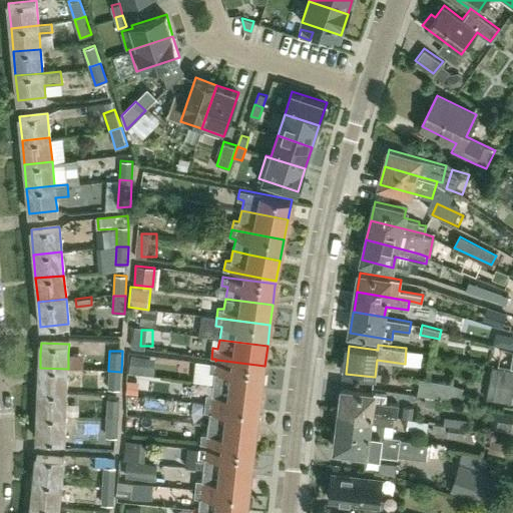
[(129,373),(152,376),(154,359),(131,356),(129,373)]
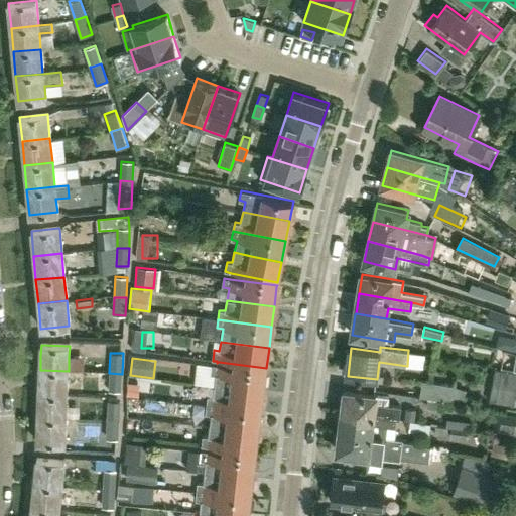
[(215,387),(263,393),(265,372),(219,367),(219,365),(212,364),(210,374),(216,375),(215,387)]
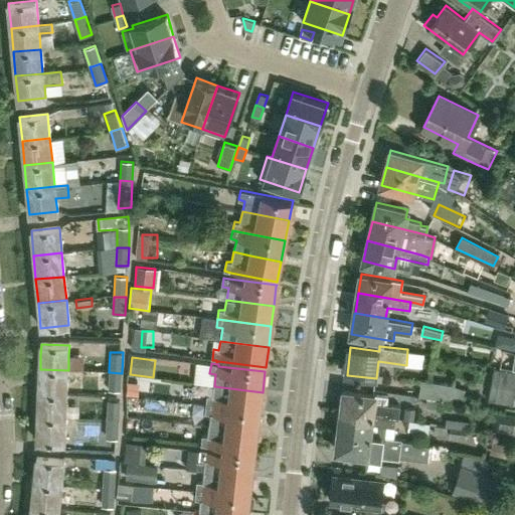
[(67,394),(68,370),(40,369),(39,393),(67,394)]
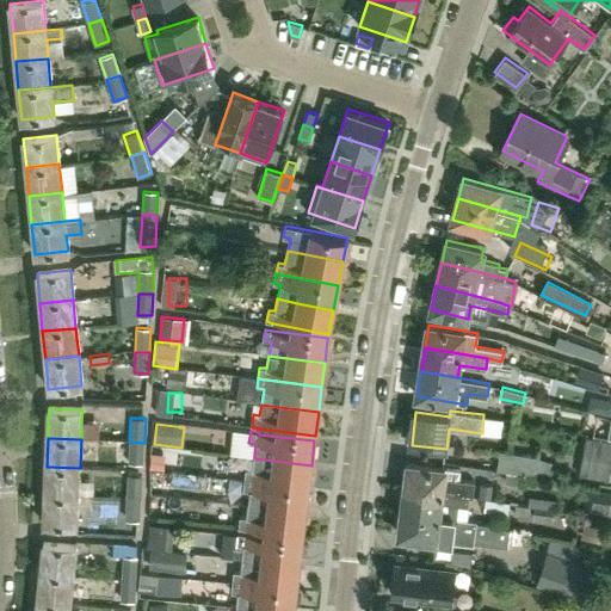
[(610,440),(596,438),(588,475),(609,479),(609,471),(610,471),(610,440)]
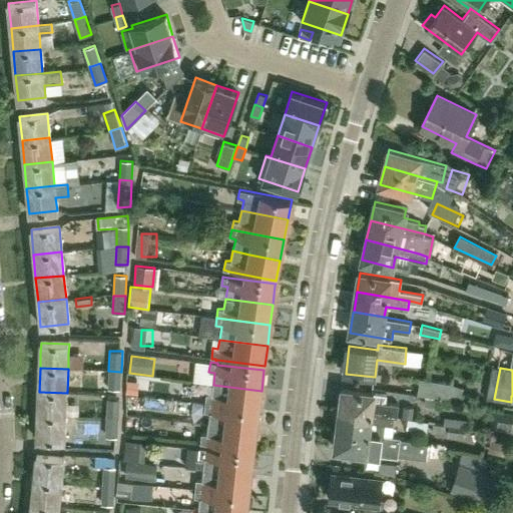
[(120,389),(121,372),(108,371),(107,389),(120,389)]
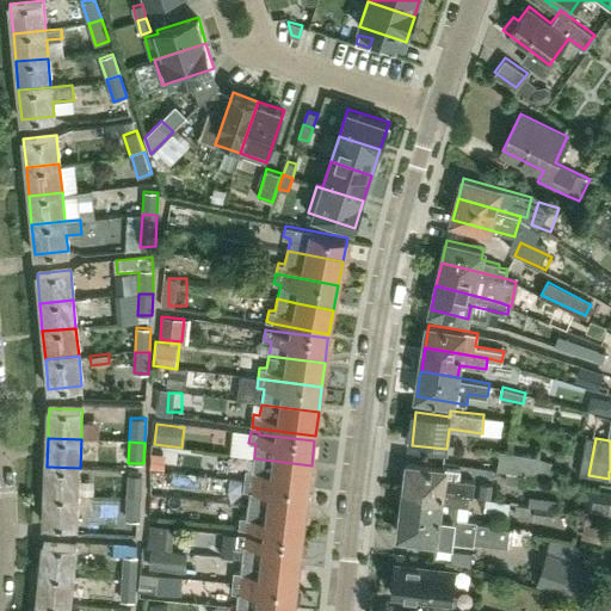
[(498,470),(526,474),(536,475),(538,456),(500,450),(498,470)]
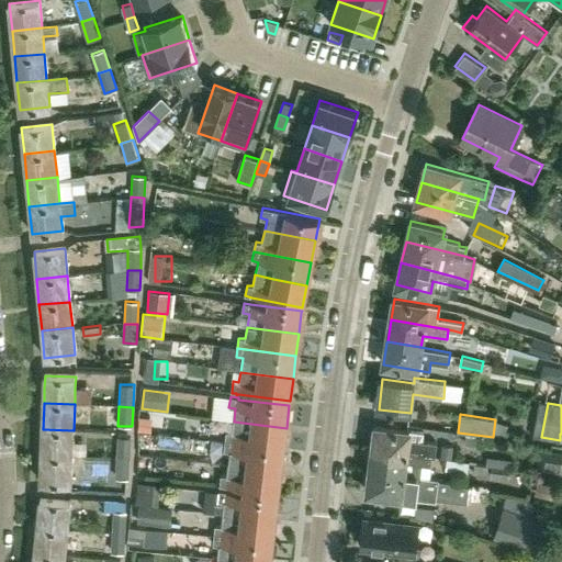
[(283,450),(287,428),(234,422),(233,433),(225,431),(224,442),(283,450)]
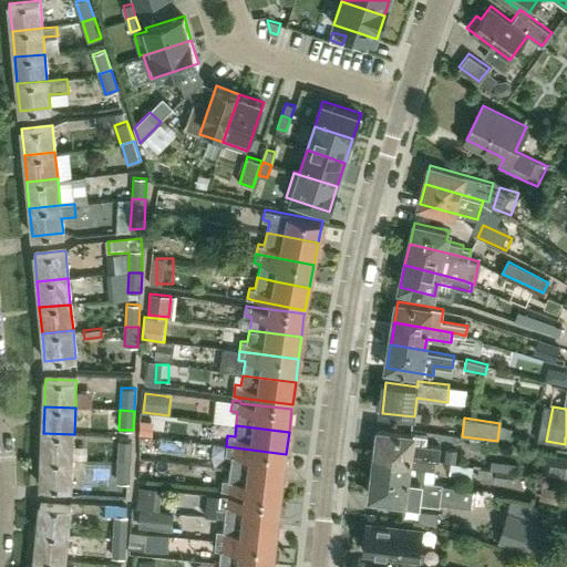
[(381,431),(378,453),(436,461),(439,461),(441,446),(426,444),(428,436),(381,431)]
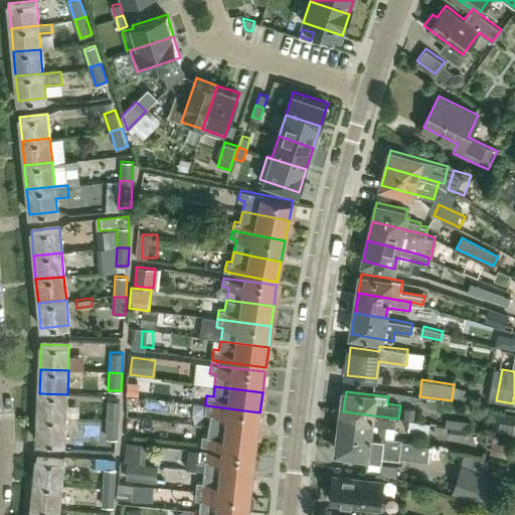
[(66,418),(67,394),(39,393),(38,417),(66,418)]
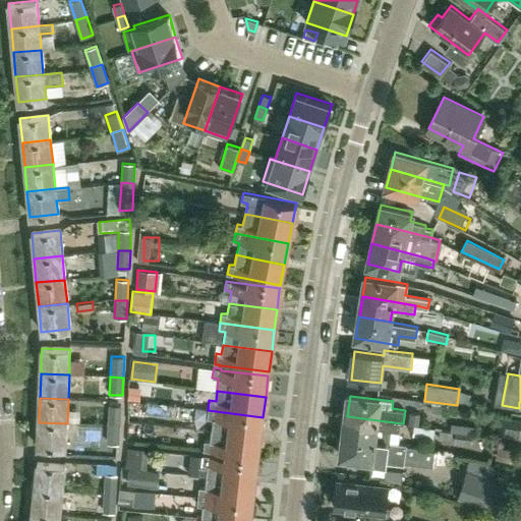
[(134,415),(154,414),(153,402),(133,403),(134,415)]
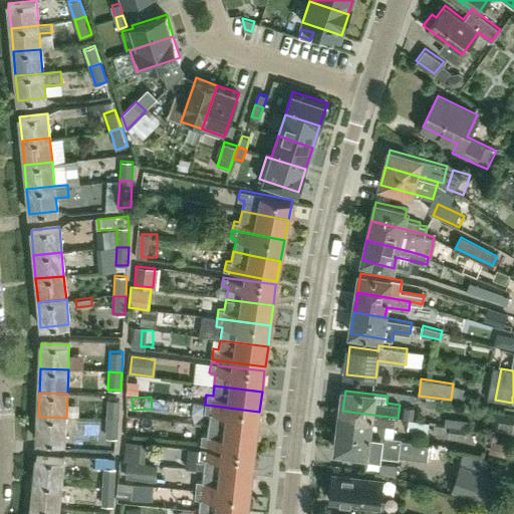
[(106,400),(106,420),(118,420),(120,400),(106,400)]
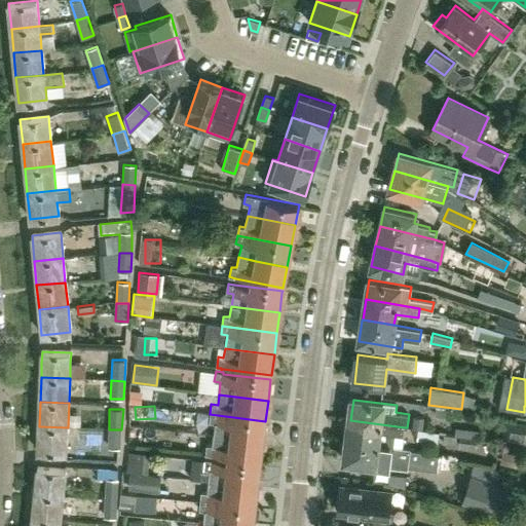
[(213,436),(263,442),(265,421),(210,414),(209,422),(215,423),(213,436)]
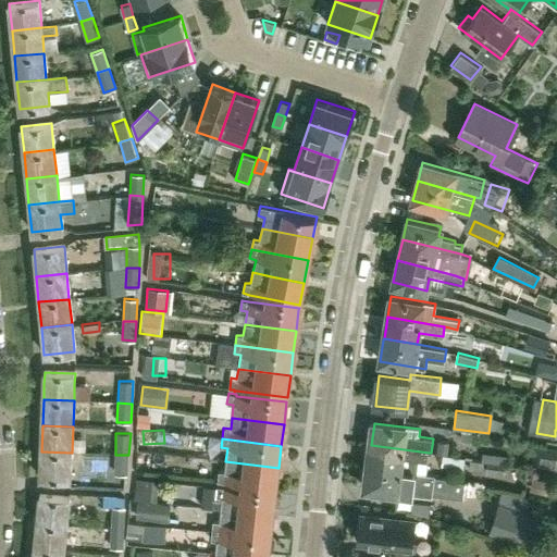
[(371,445),(369,467),(401,470),(404,458),(428,461),(429,453),(371,445)]
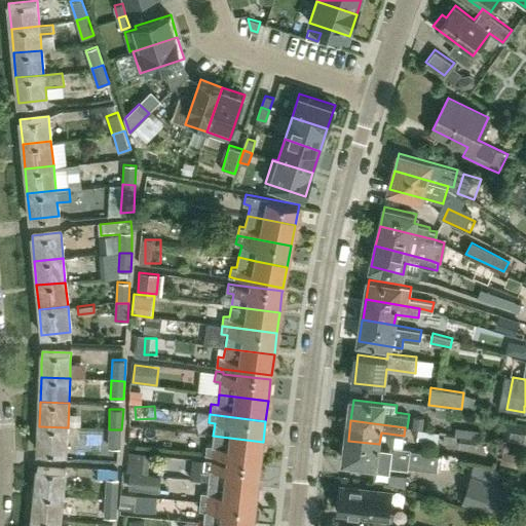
[(501,442),(525,444),(525,422),(505,420),(501,442)]
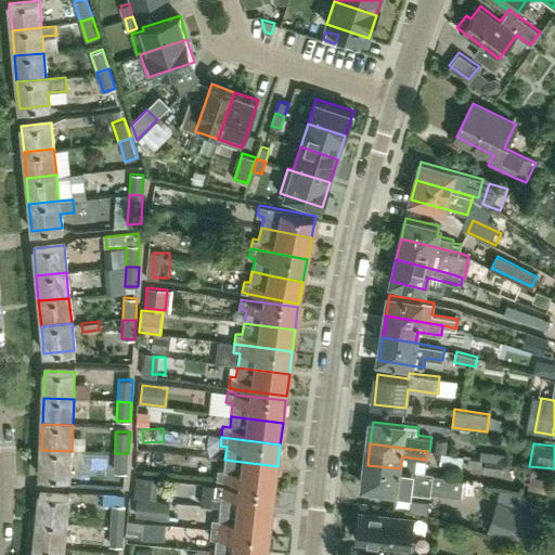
[(71,478),(72,451),(41,450),(40,477),(71,478)]
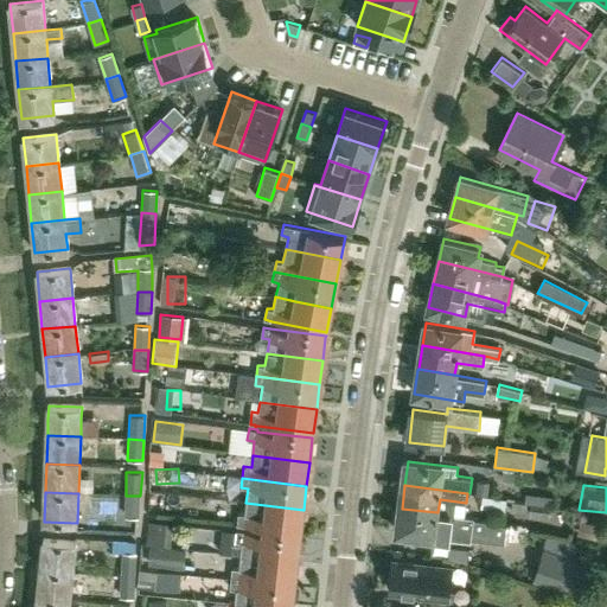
[(140,496),(126,496),(125,516),(136,517),(139,517),(140,496)]
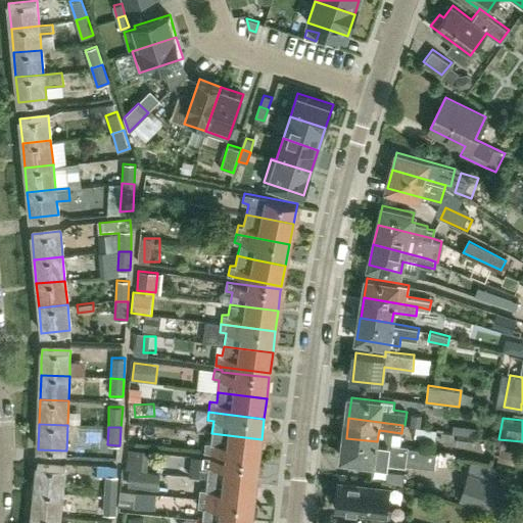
[(416,427),(414,438),(434,440),(436,430),(416,427)]
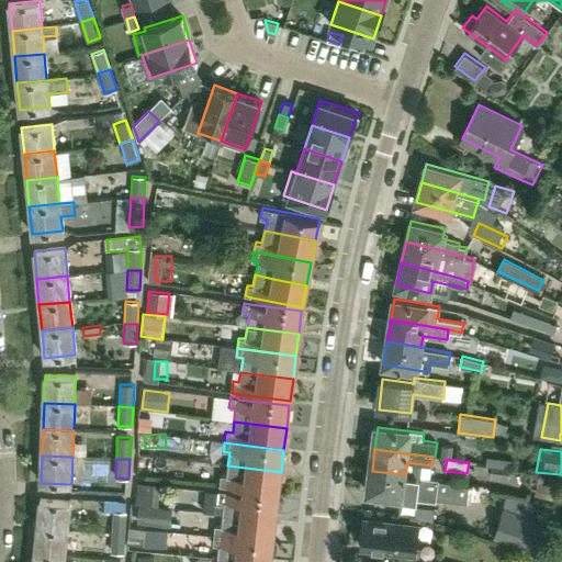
[(192,472),(193,462),(157,460),(157,470),(192,472)]
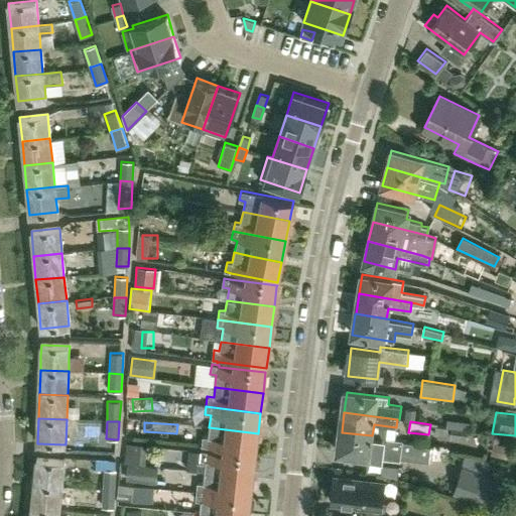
[(255,454),(258,433),(209,427),(208,437),(203,436),(202,446),(207,447),(207,448),(208,447),(255,454)]
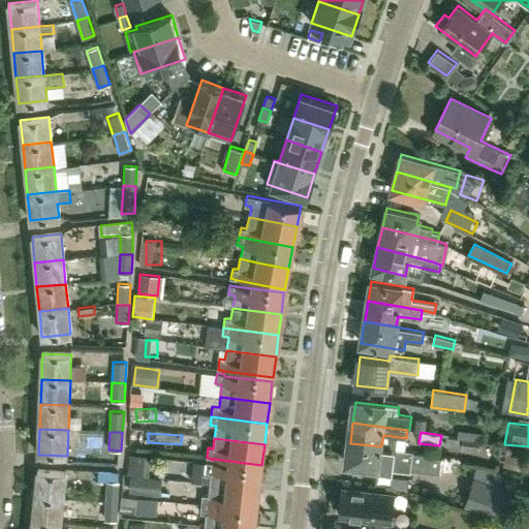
[(436,456),(413,453),(413,452),(381,446),(350,443),(347,463),(411,471),(411,470),(440,474),(442,458),(436,457),(436,456)]
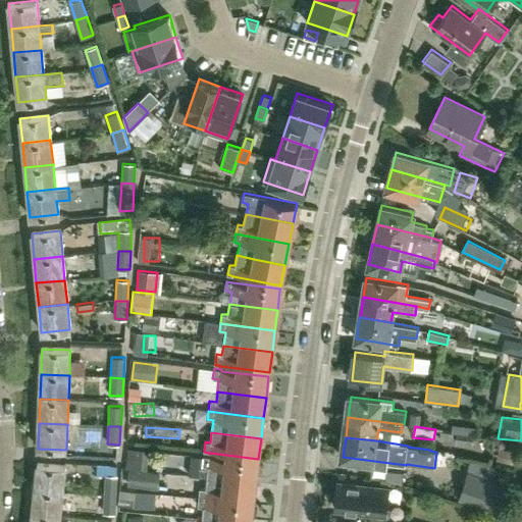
[(125,467),(147,469),(149,450),(128,447),(125,467)]
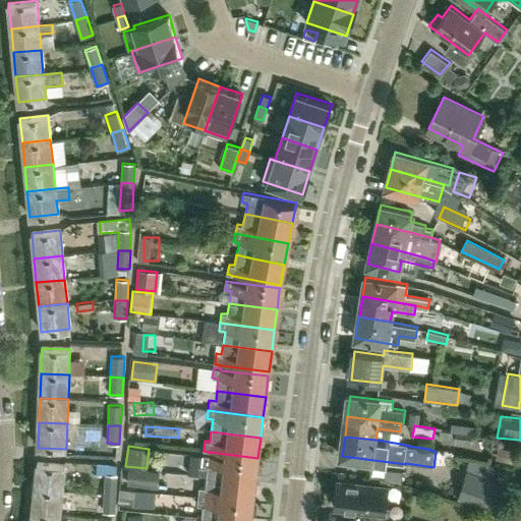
[(515,451),(500,448),(498,460),(513,463),(515,451)]
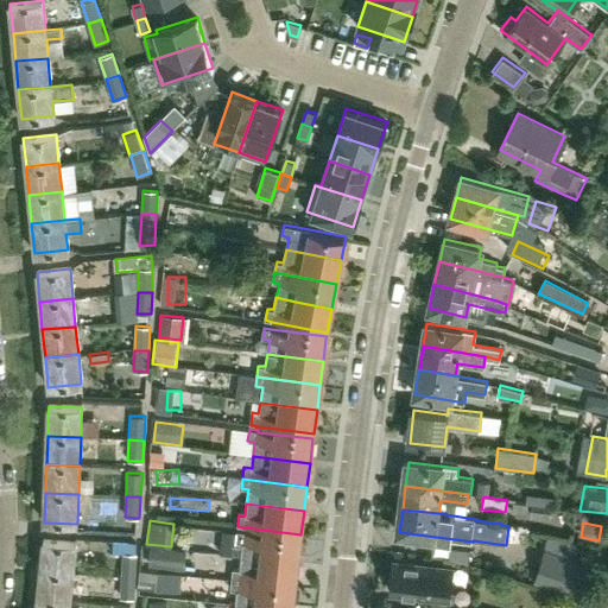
[(240,558),(261,561),(298,564),(301,540),(245,534),(245,533),(236,532),(235,543),(242,544),(240,558)]
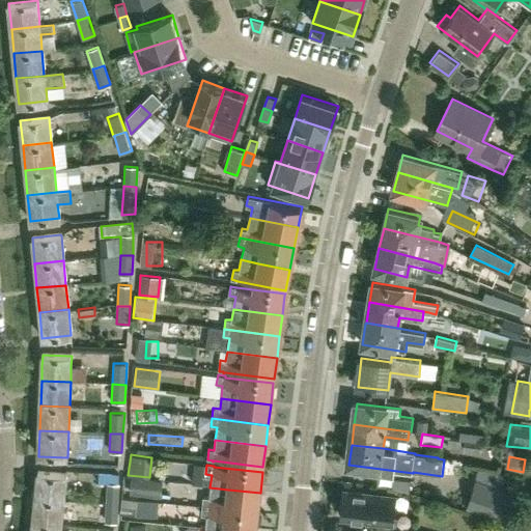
[(38,472),(35,498),(63,500),(66,475),(38,472)]
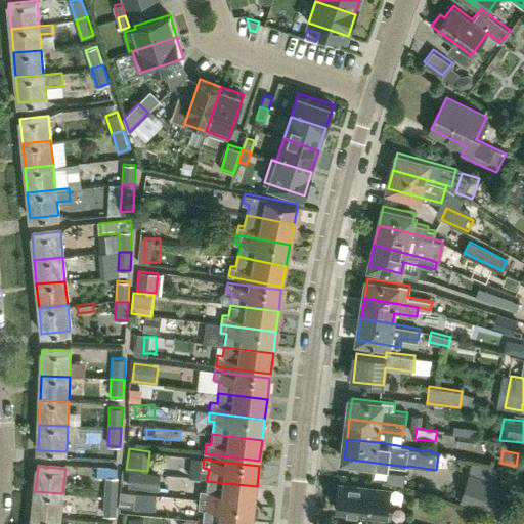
[(404,474),(388,472),(387,482),(402,485),(404,474)]
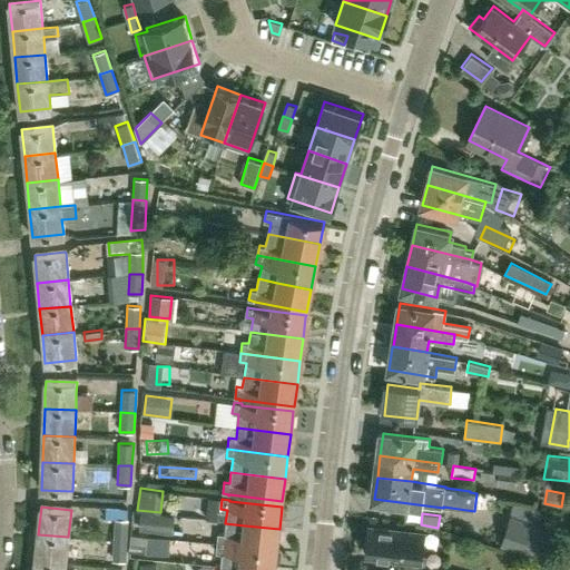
[(114,540),(127,541),(128,520),(115,519),(114,540)]
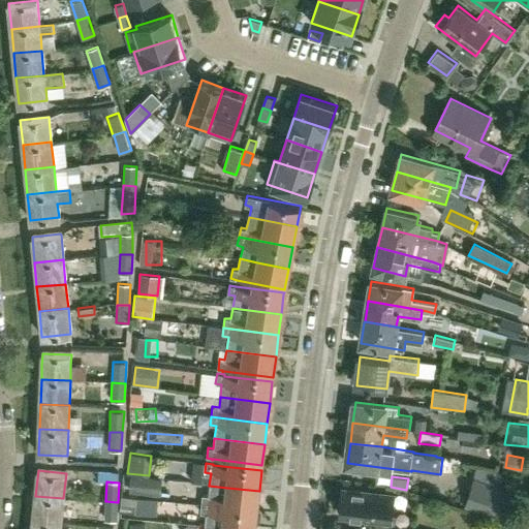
[(504,490),(489,485),(481,508),(497,512),(504,490)]
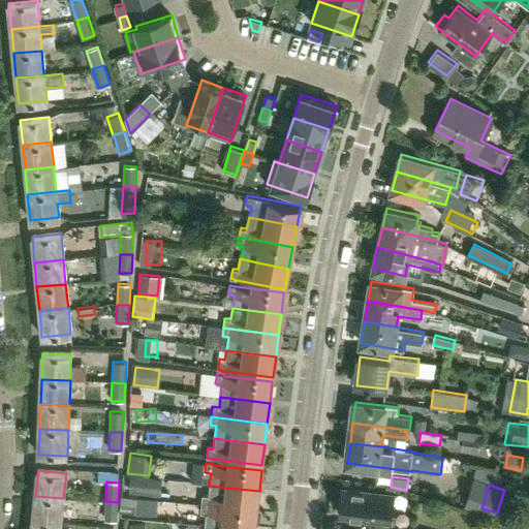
[(203,494),(200,506),(257,511),(259,491),(227,488),(209,486),(208,495),(203,494)]
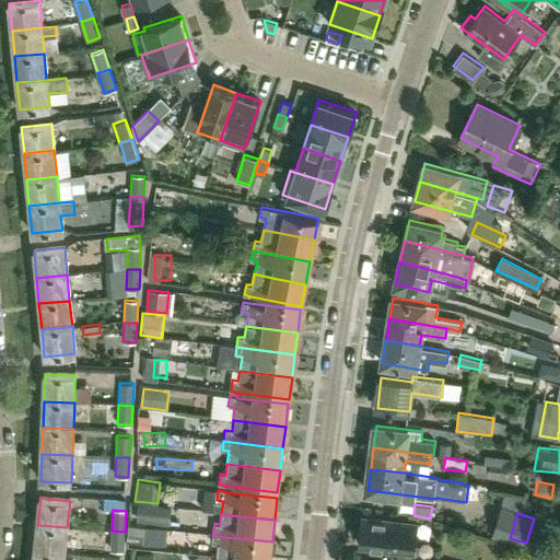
[(403,549),(416,551),(418,523),(364,517),(363,529),(360,532),(359,538),(361,541),(361,545),(380,547),(383,549),(386,548),(396,549),(399,551),(403,549)]
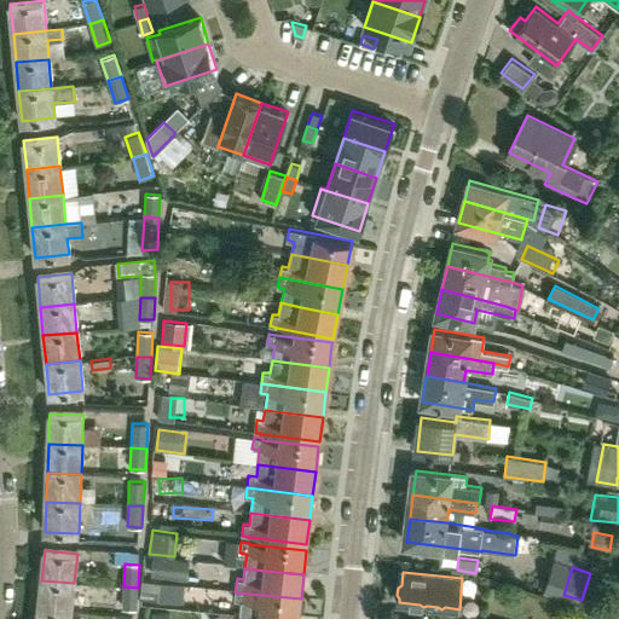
[(39,609),(71,612),(74,583),(41,580),(39,609)]
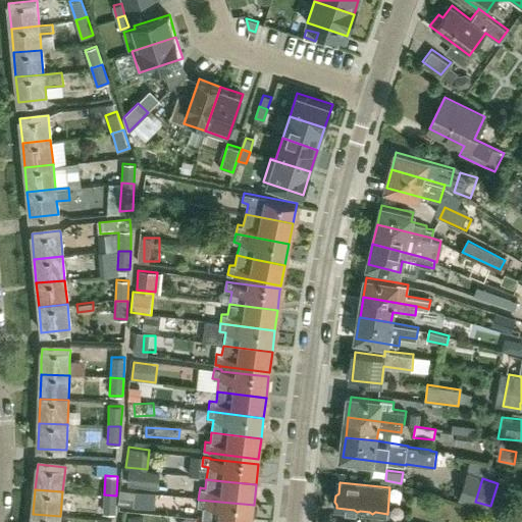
[(123,503),(139,506),(142,492),(126,489),(123,503)]
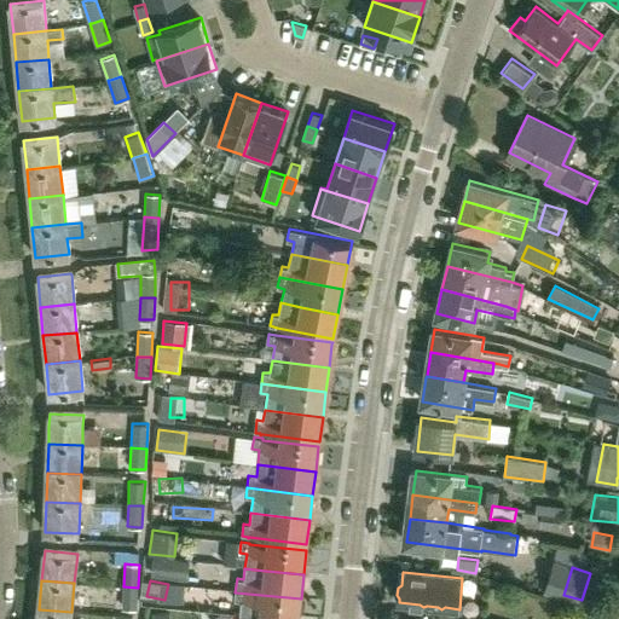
[(137,609),(138,589),(138,588),(123,586),(122,608),(137,609)]
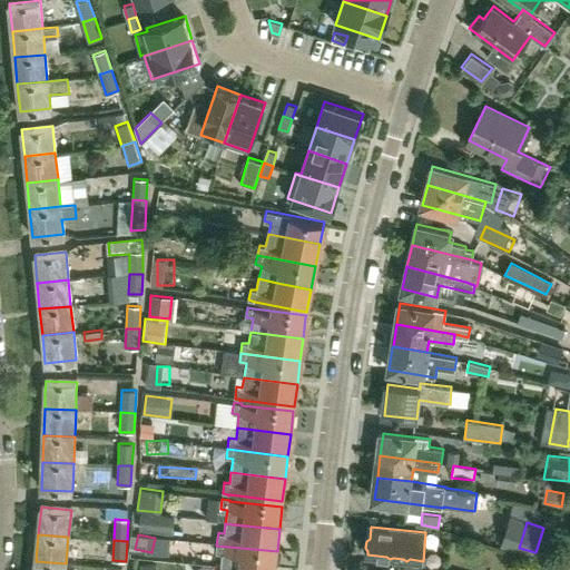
[(549,543),(537,562),(549,569),(551,569),(562,551),(549,543)]
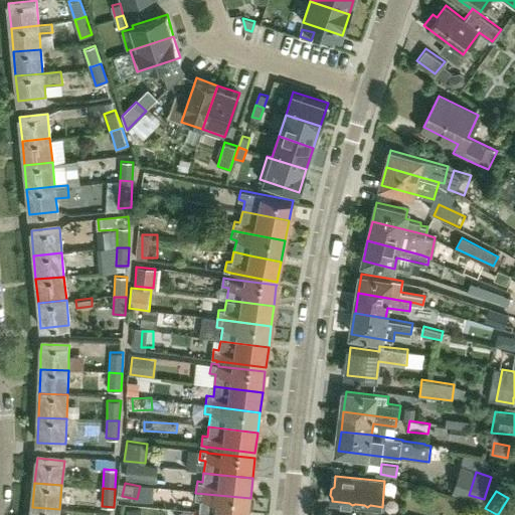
[(199,513),(216,514),(248,514),(250,498),(195,493),(195,500),(200,500),(199,513)]
